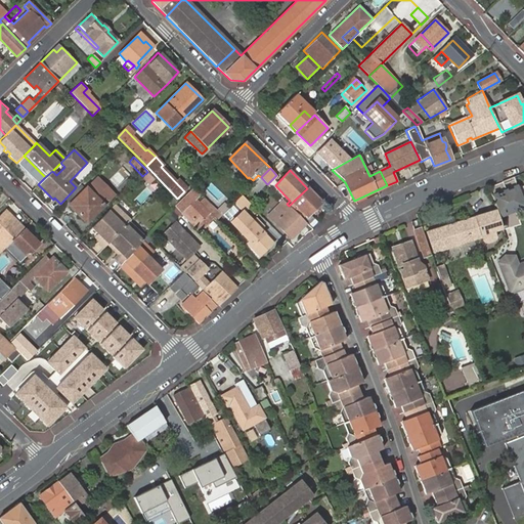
[(523,206),(517,187),(491,198),(497,217),(523,207),(523,206)]
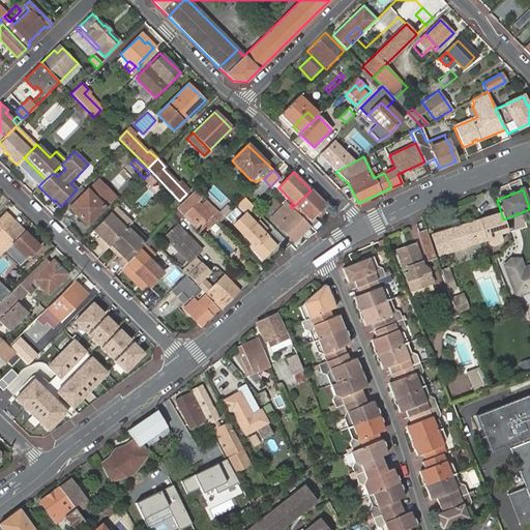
[(292,208),(310,227),(314,231),(321,225),(316,218),(314,221),(312,217),(325,205),(311,190),(292,208)]
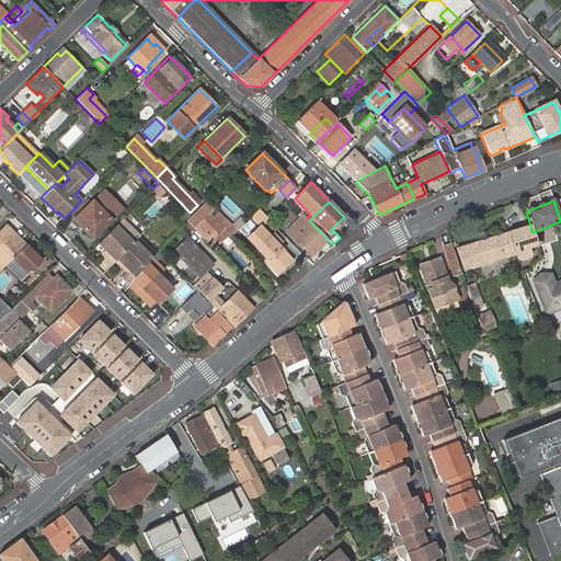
[(109,220),(92,203),(75,220),(91,238),(109,220)]
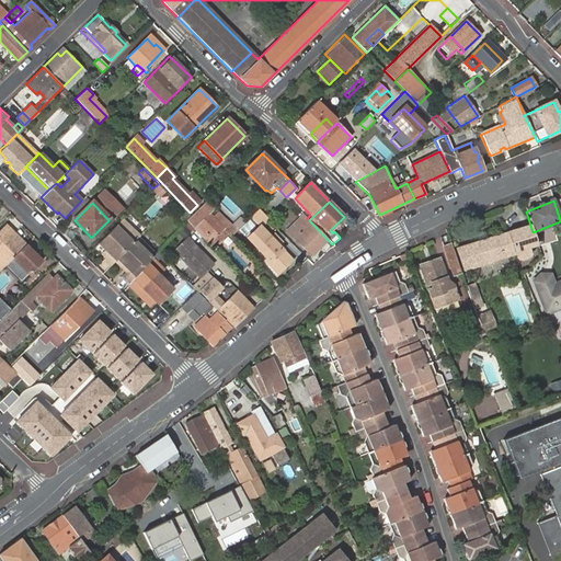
[(191,217),(187,221),(213,248),(226,233),(230,237),(231,237),(237,230),(218,212),(212,217),(209,215),(210,213),(202,205),(191,217)]
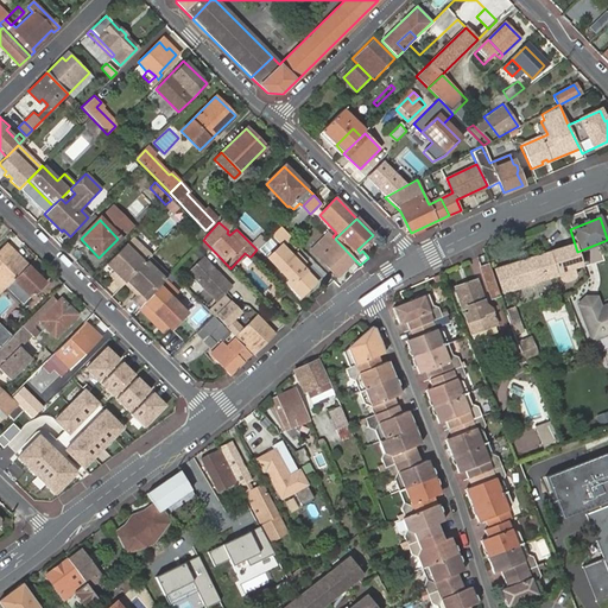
[(289,236),(280,227),(273,234),(282,244),(289,236)]
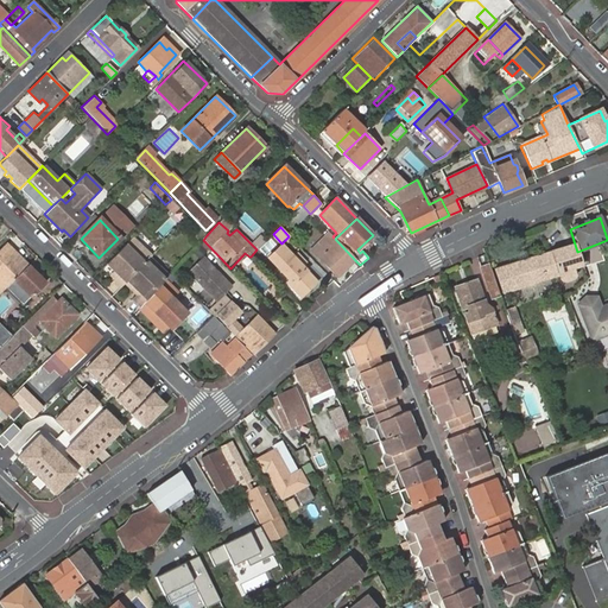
[(333,236),(330,234),(312,251),(339,277),(355,260),(335,239),(333,236)]
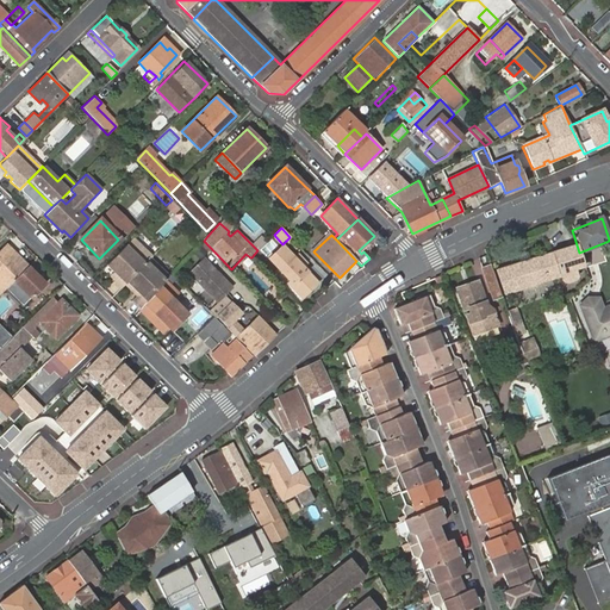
[(126,284),(150,259),(153,257),(134,237),(132,238),(106,265),(113,273),(117,277),(114,281),(122,288),(124,286),(126,284)]
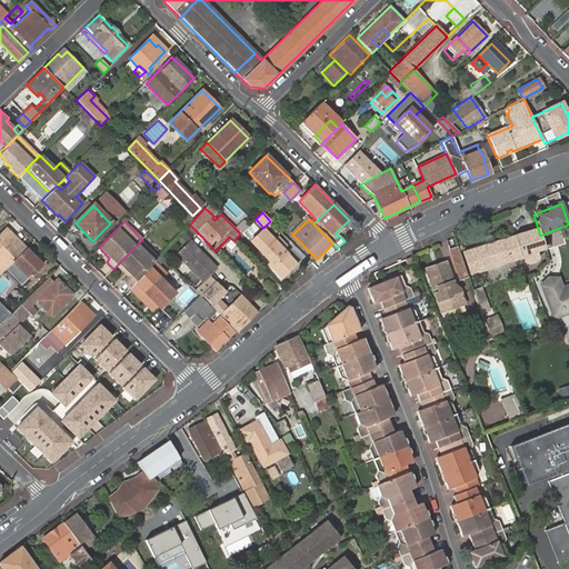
[(276,240),(263,228),(251,241),(270,260),(267,263),(281,278),(296,262),(282,248),(283,246),(283,245),(282,242),(281,241),(280,240),(279,240),(277,240),(276,240)]
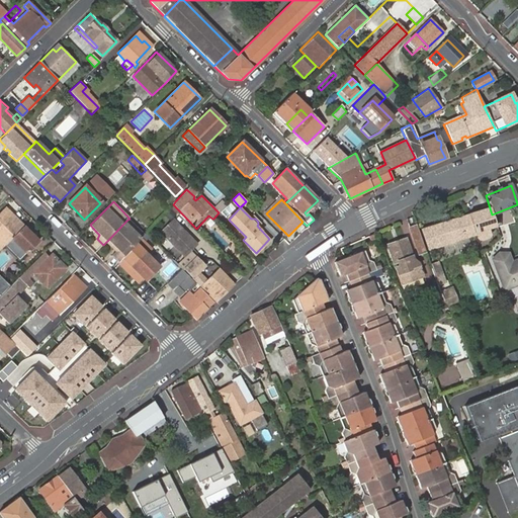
[(482,210),(421,231),(428,251),(470,237),(476,235),(478,241),(487,239),(489,237),(490,235),(495,227),(492,214),(490,208),(482,210)]
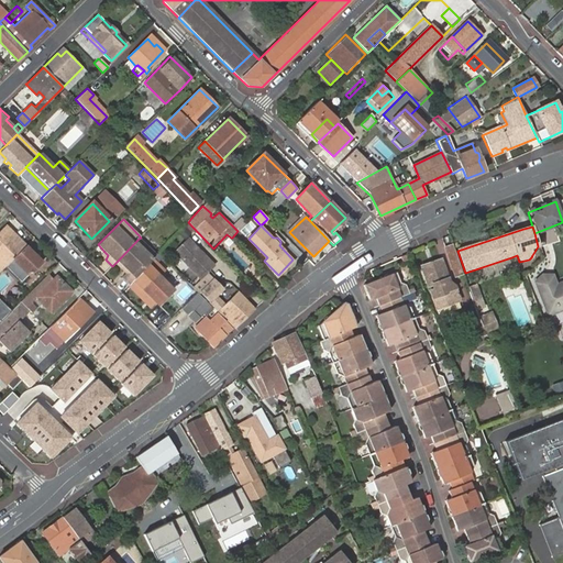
[(10,262),(25,246),(7,228),(0,234),(0,263),(4,267),(10,262)]
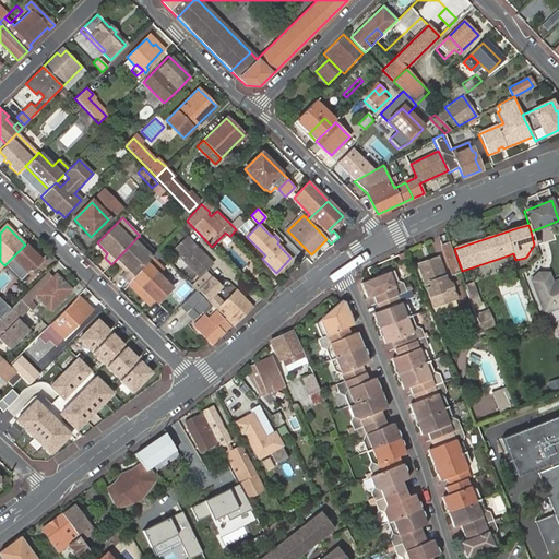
[(242,235),(238,229),(232,235),(237,240),(242,235)]
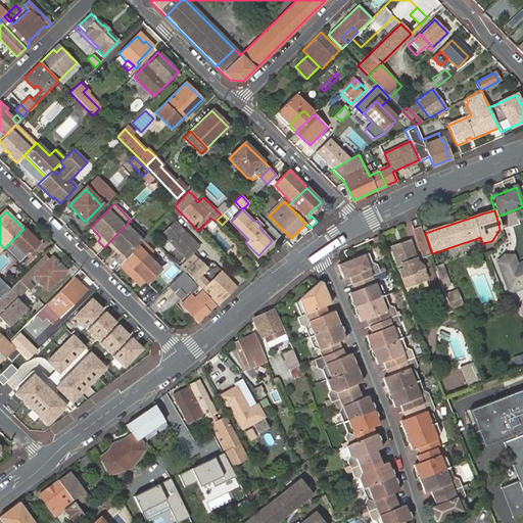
[(123,262),(145,238),(129,222),(108,243),(119,253),(116,255),(123,262)]
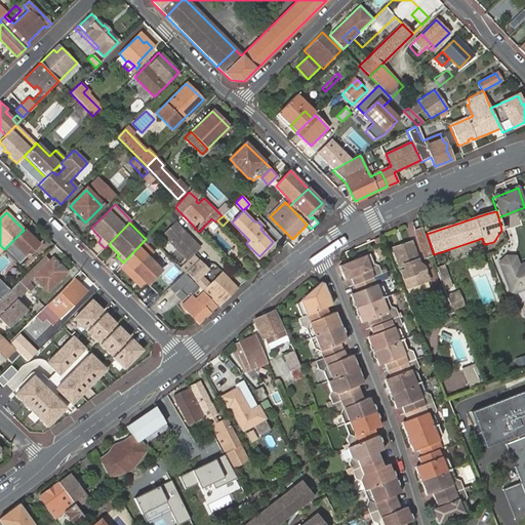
[(175,223),(162,235),(187,259),(200,247),(175,223)]
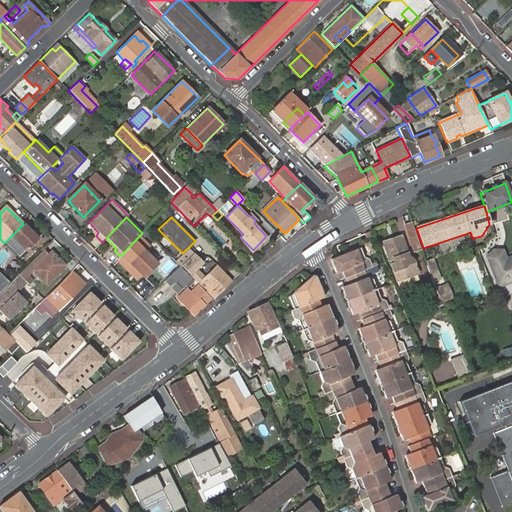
[(37,237),(23,224),(9,238),(23,251),(37,237)]
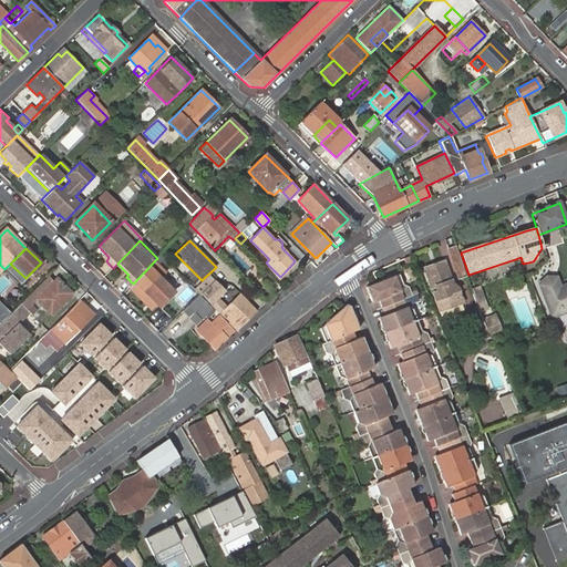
[(464,278),(454,248),(445,251),(456,281),(464,278)]
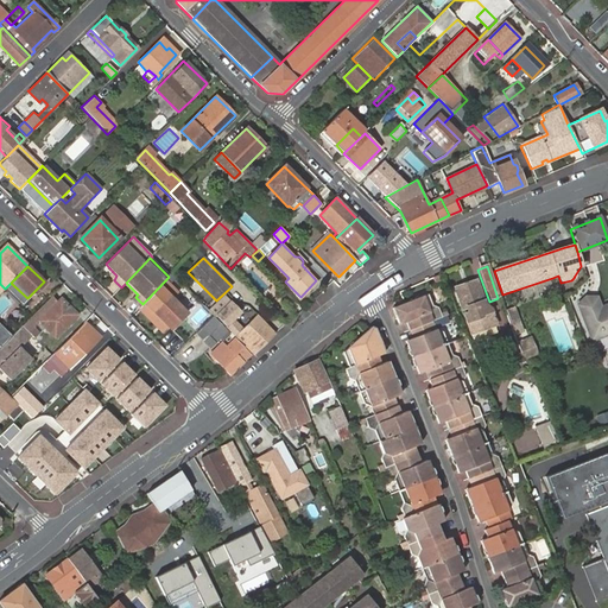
[(179,282),(173,276),(163,286),(169,293),(179,282)]
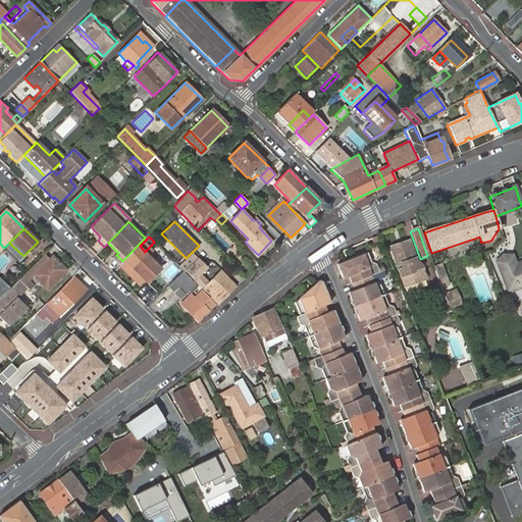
[(96,242),(102,249),(104,247),(98,241),(96,242)]
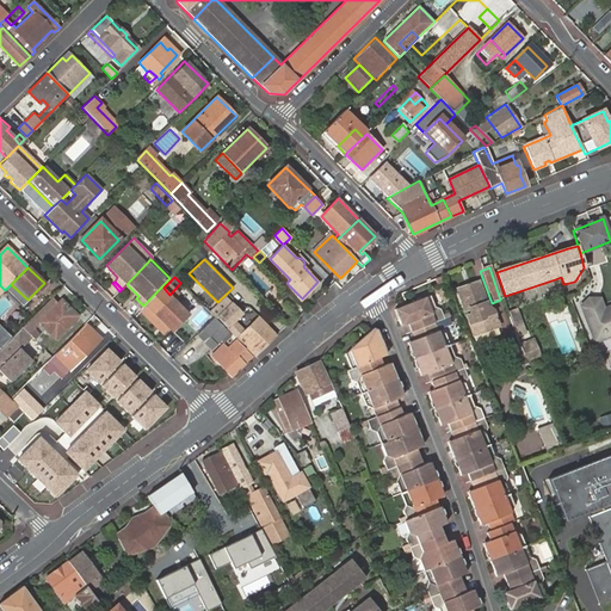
[(477,282),(455,290),(463,310),(467,309),(469,314),(466,316),(473,335),(483,332),(485,337),(488,335),(491,332),(489,329),(498,327),(491,309),(488,310),(477,282)]
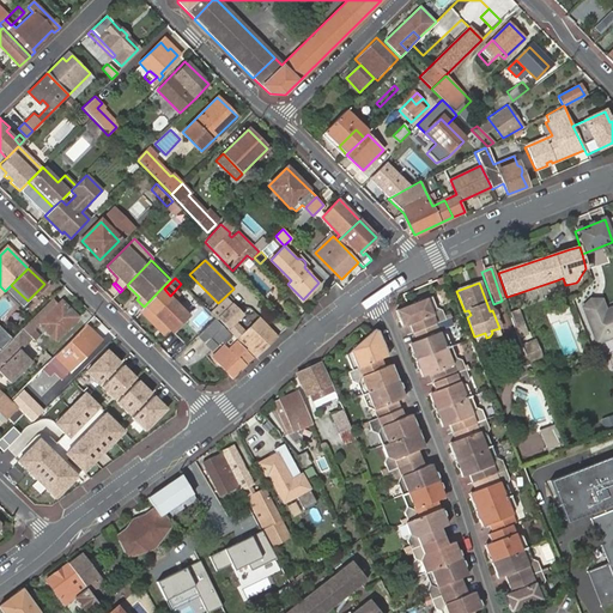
[(125,287),(137,299),(139,297),(127,285),(125,287)]
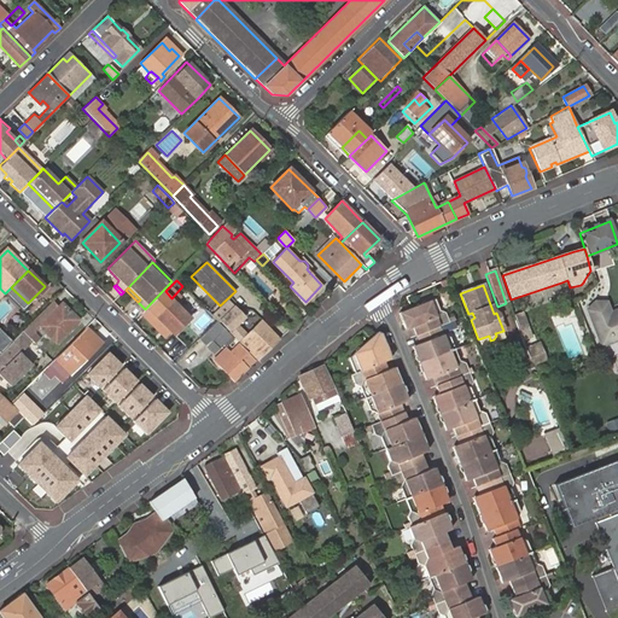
[(441,327),(456,321),(454,318),(449,319),(447,313),(439,310),(436,299),(410,308),(413,313),(414,318),(403,322),(407,332),(414,328),(417,337),(441,327)]
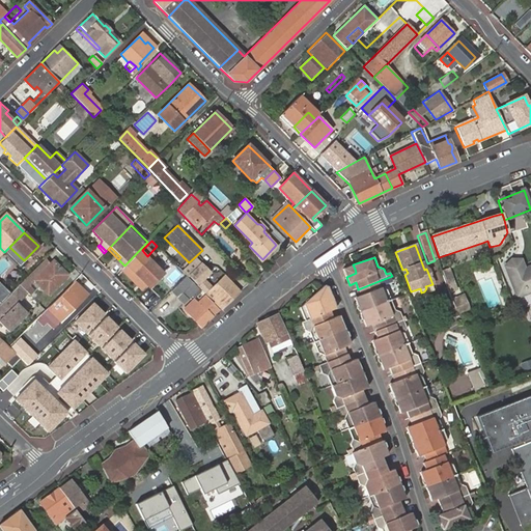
[(196,258),(183,271),(188,276),(189,276),(205,294),(206,292),(221,308),(239,291),(224,276),(212,287),(203,279),(210,272),(201,263),(200,263),(196,258)]
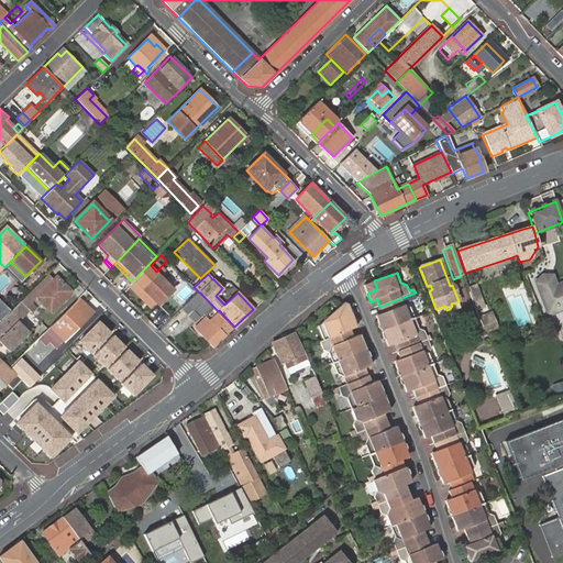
[(20,302),(0,321),(0,342),(10,352),(29,332),(18,321),(29,310),(31,312),(35,308),(30,302),(35,297),(51,312),(70,293),(55,276),(52,280),(45,275),(35,285),(19,301),(20,302)]
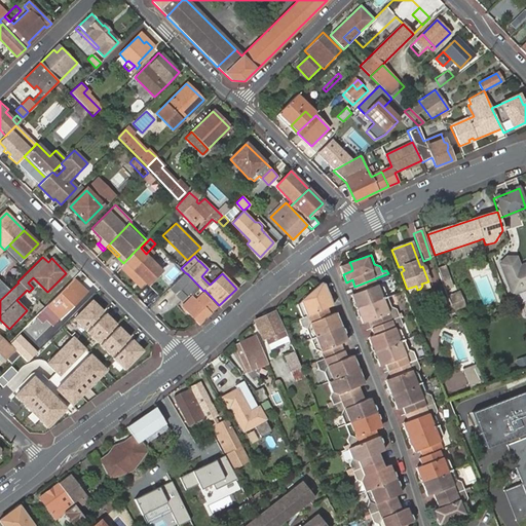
[(122,265),(123,263),(117,257),(115,258),(122,265)]
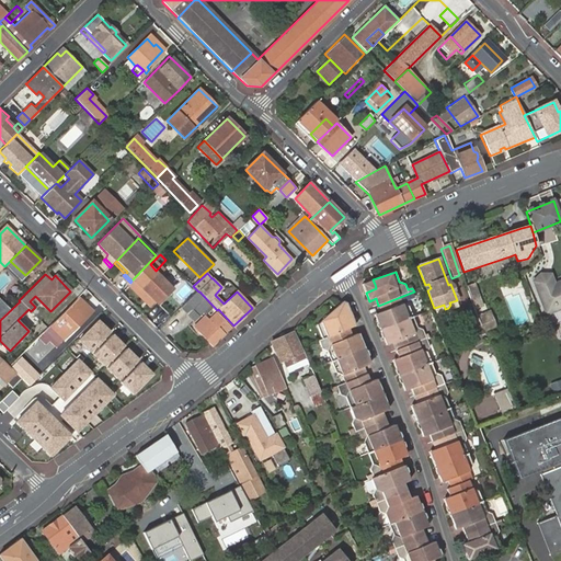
[(173,289),(158,274),(142,288),(158,304),(173,289)]
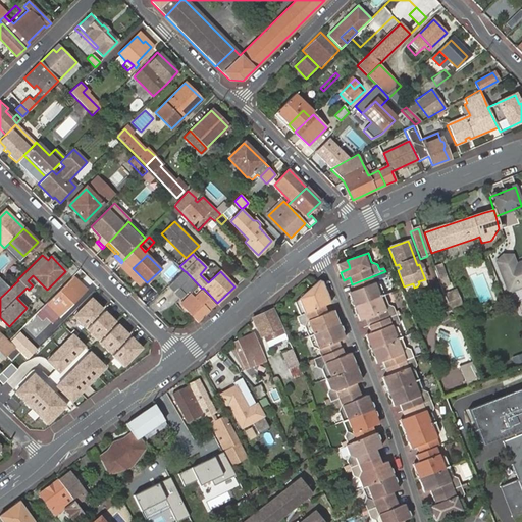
[(492,261),(498,274),(504,293),(521,285),(521,261),(511,265),(508,256),(499,255),(492,261)]
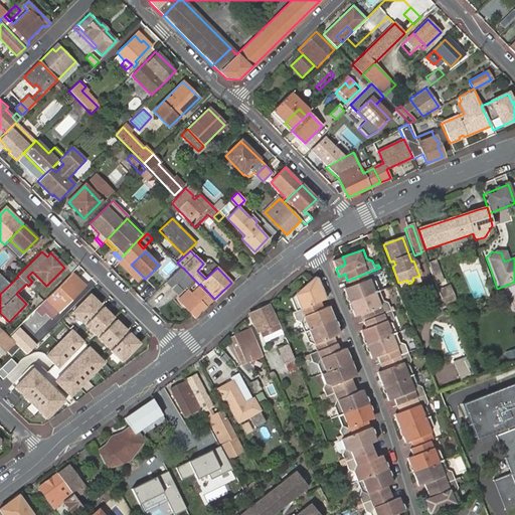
[(165,267),(173,276),(176,274),(182,268),(177,263),(176,262),(173,259),(165,267)]
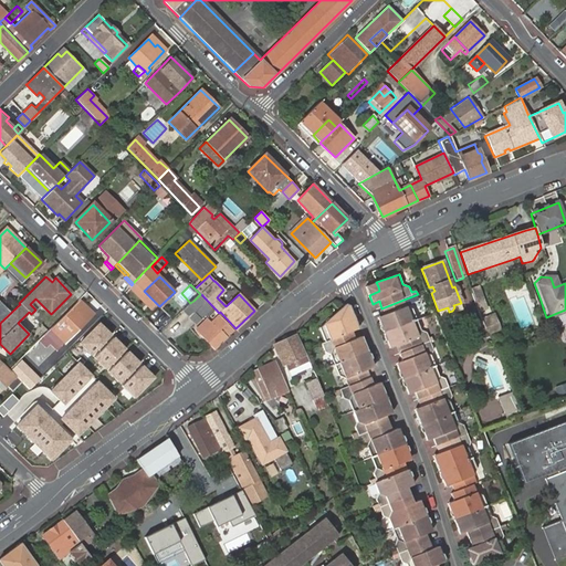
[(475,286),(470,289),(479,313),(485,310),(475,286)]
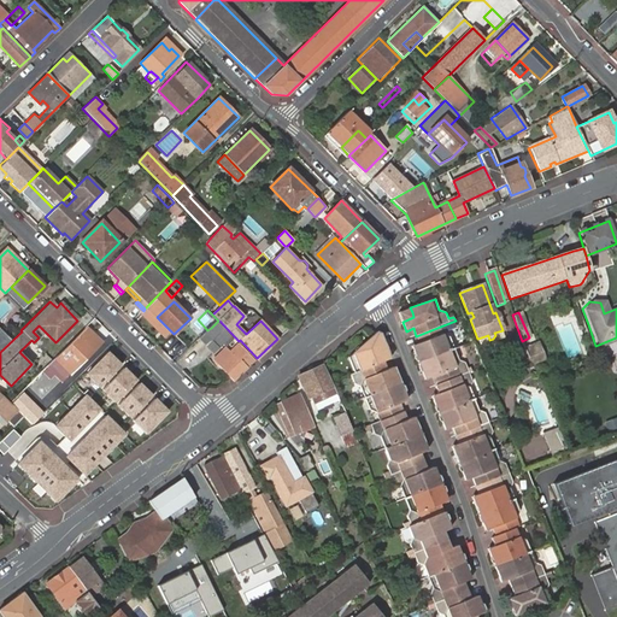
[(200,341),(207,348),(212,344),(218,350),(231,338),(228,334),(217,323),(204,335),(200,341)]
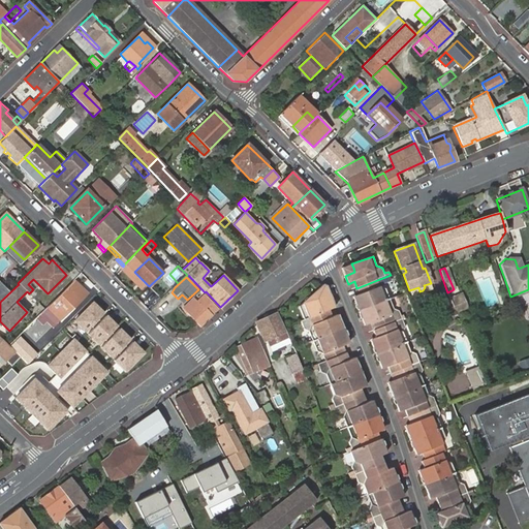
[(87,292),(73,279),(48,306),(60,319),(87,292)]
